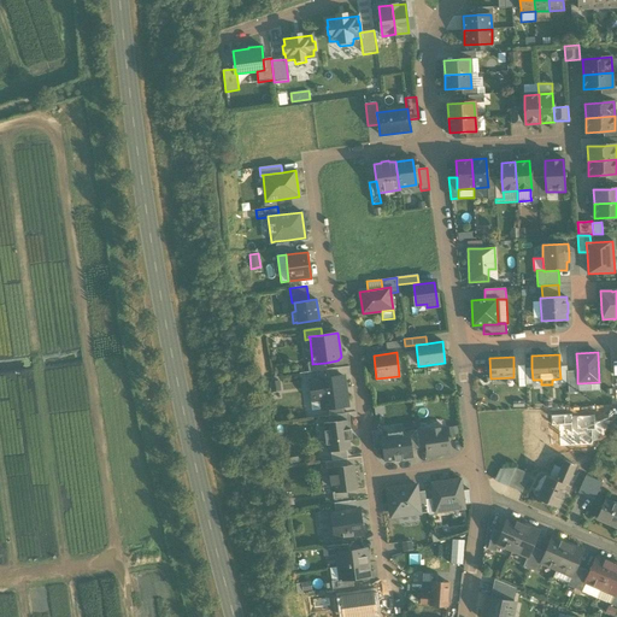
[(327,370),(316,371),(317,380),(339,377),(338,368),(327,370)]
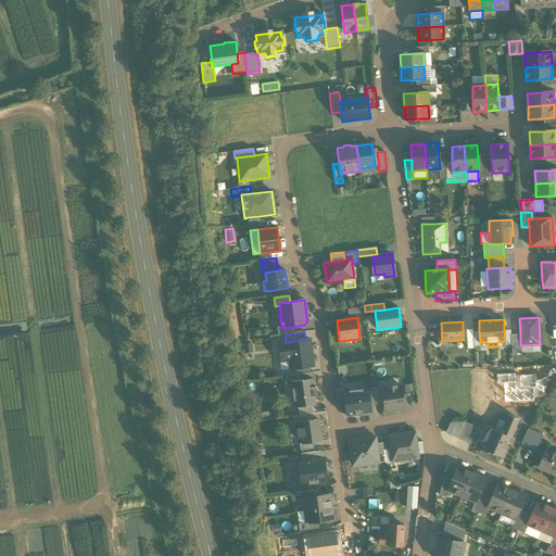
[(520,333),(512,335),(512,345),(513,354),(521,353),(521,345),(520,345),(520,333)]
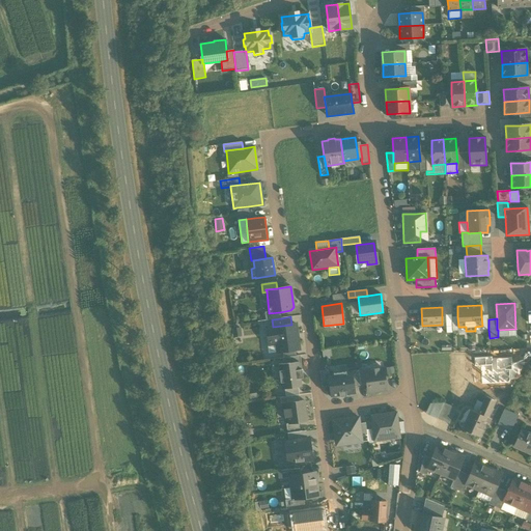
[(295,350),(299,350),(296,324),(291,325),(273,327),(267,328),(270,344),(276,343),(278,352),(282,352),(295,350)]
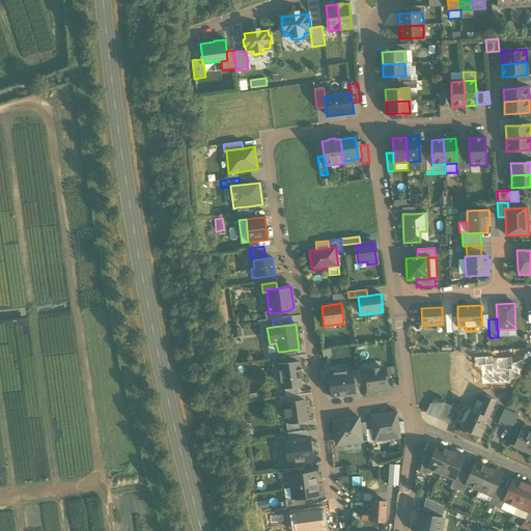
[(240,328),(231,329),(233,338),(242,337),(240,328)]
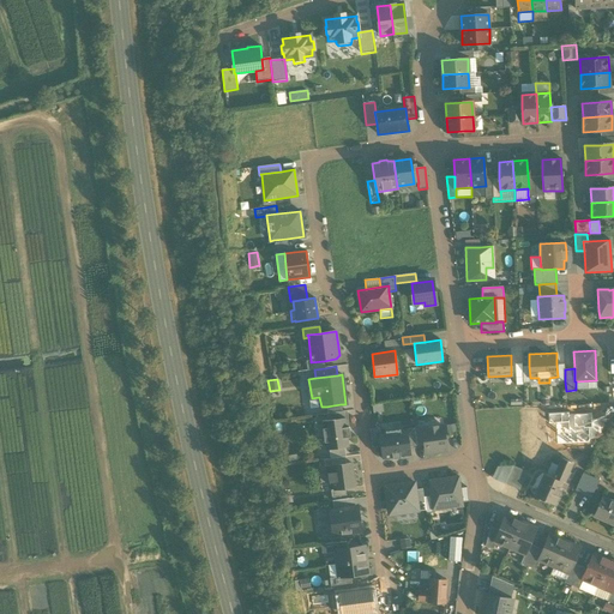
[(383,404),(372,405),(373,414),(384,413),(383,404)]
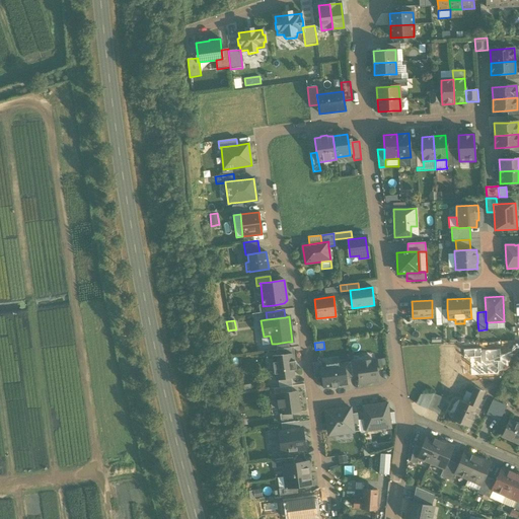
[(294,353),(293,347),(289,348),(277,350),(276,350),(277,356),(294,353)]
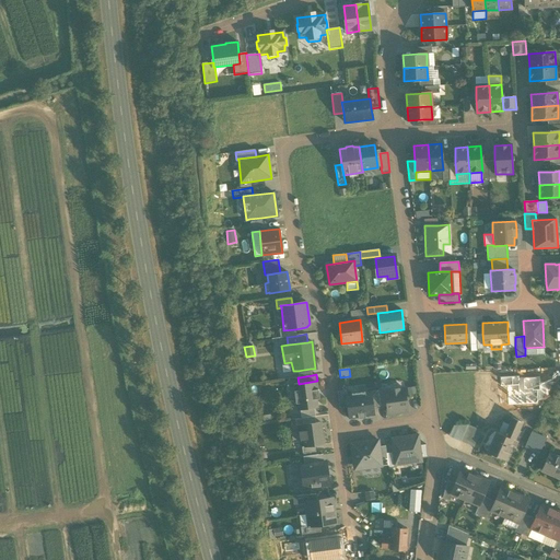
[(518,376),(500,377),(500,386),(508,386),(508,405),(537,404),(538,400),(538,391),(540,391),(539,383),(539,377),(518,378),(518,376)]
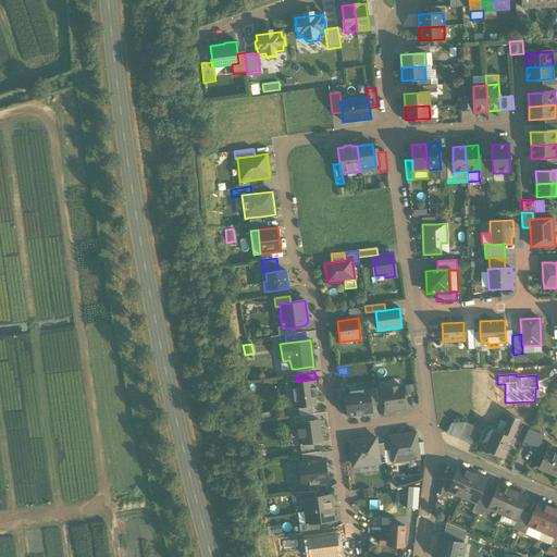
[(317,388),(316,379),(297,382),(292,382),(295,408),(298,408),(312,406),(317,406),(316,397),(316,396),(312,396),(311,390),(317,388)]
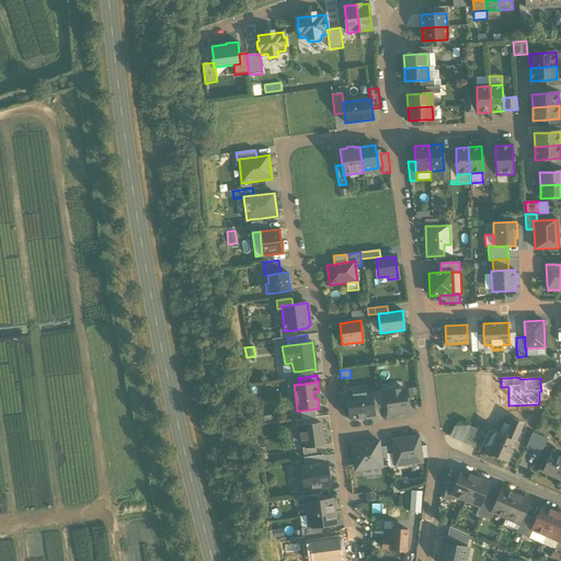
[(554,382),(540,384),(541,391),(539,391),(539,401),(547,401),(554,382)]
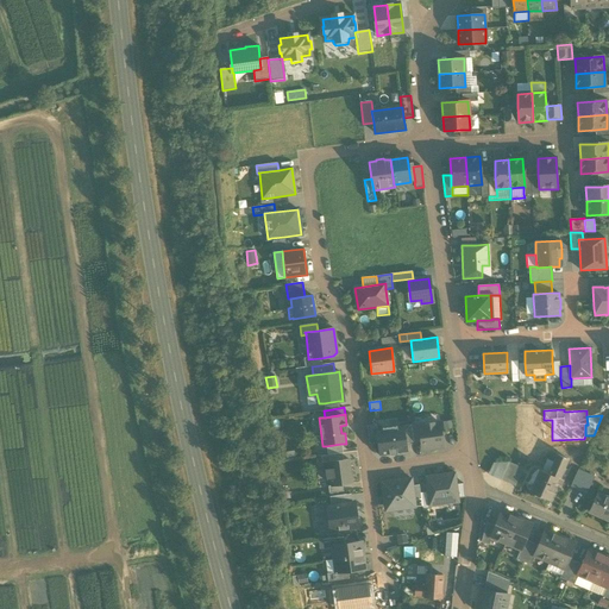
[(418,422),(412,424),(412,425),(414,443),(414,444),(421,443),(419,426),(418,422)]
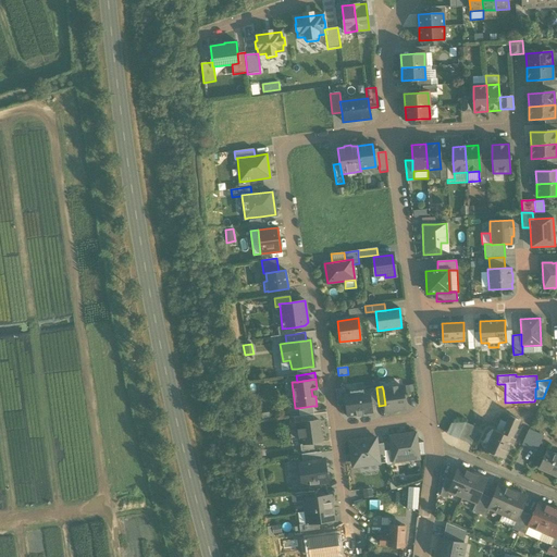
[(393,410),(406,409),(403,387),(396,387),(390,387),(390,388),(383,390),(385,405),(385,408),(393,408),(393,410)]
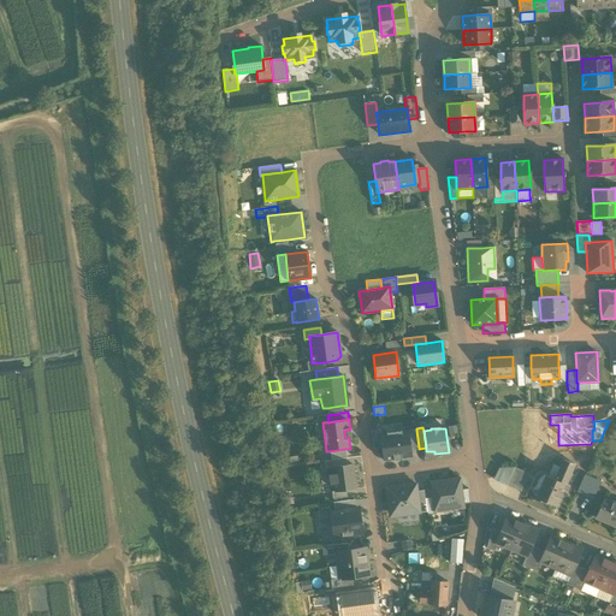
[(380,434),(380,430),(372,431),(374,449),(381,448),(380,434)]
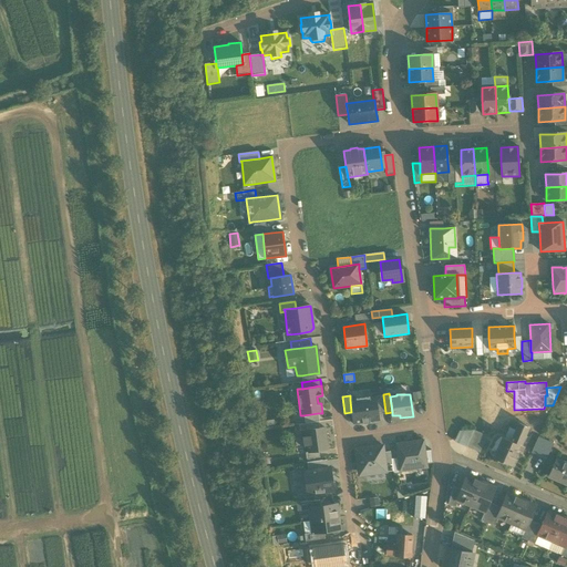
[(379,412),(377,395),(350,400),(351,412),(353,424),(363,423),(369,422),(380,421),(379,412)]
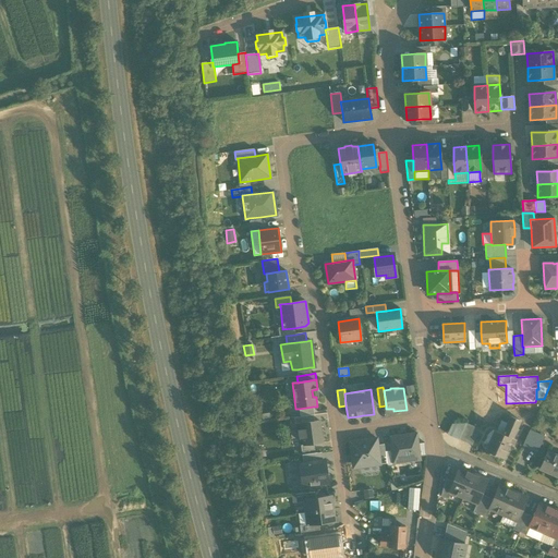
[(373,405),(379,405),(377,389),(371,389),(373,405)]
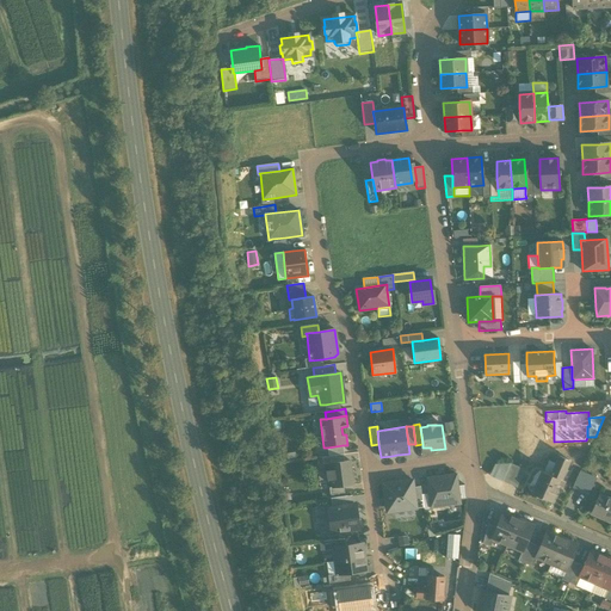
[(345,455),(343,445),(327,448),(328,457),(344,455),(345,455)]
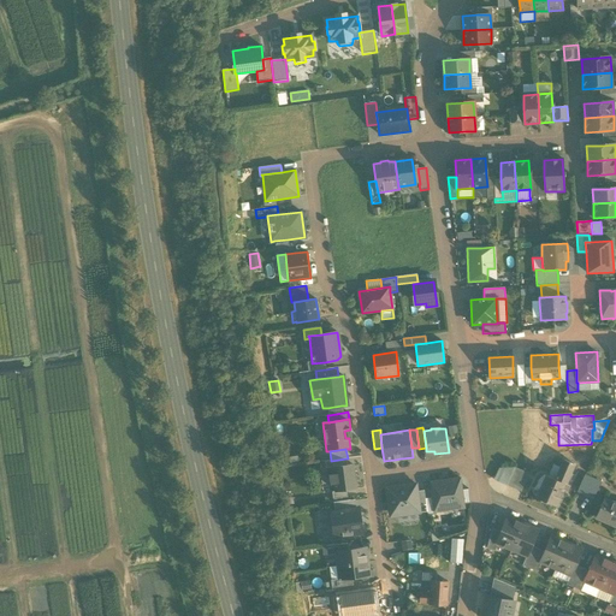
[(332,468),(348,466),(347,458),(331,461),(325,461),(326,468),(332,468)]
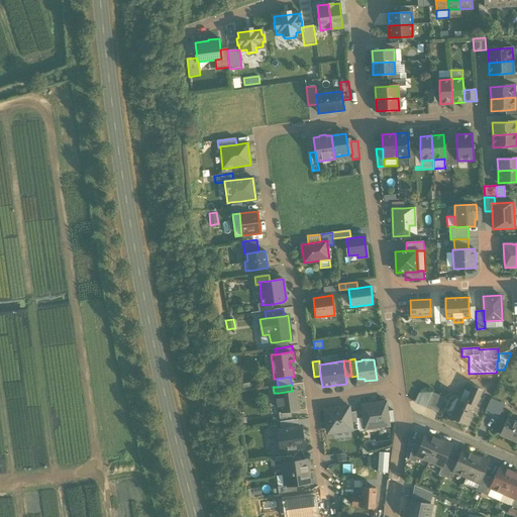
[(450,419),(467,425),(472,412),(475,413),(477,408),(475,407),(482,390),(474,387),(471,393),(467,403),(459,400),(458,400),(450,419)]
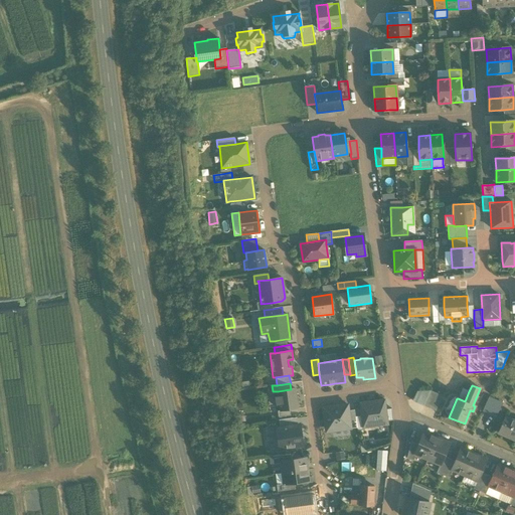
[(298,408),(297,402),(296,396),(295,388),(291,389),(278,391),(279,397),(276,397),(277,402),(277,404),(280,404),(281,411),(290,409),(298,408)]
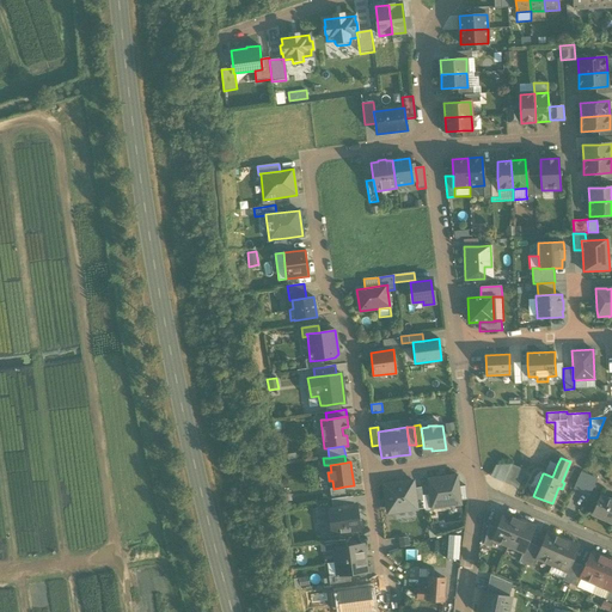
[(550,461),(544,473),(552,477),(557,465),(550,461)]
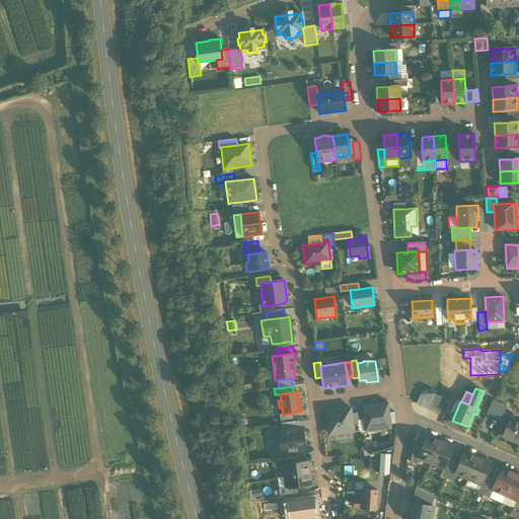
[(417,405),(427,410),(434,394),(421,394),(417,405)]
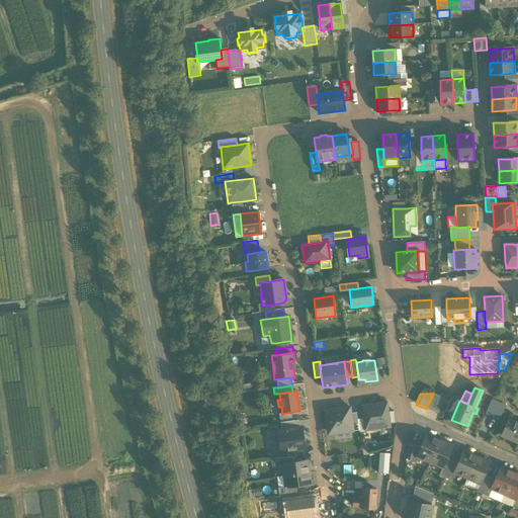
[(445,399),(433,394),(426,409),(439,414),(445,399)]
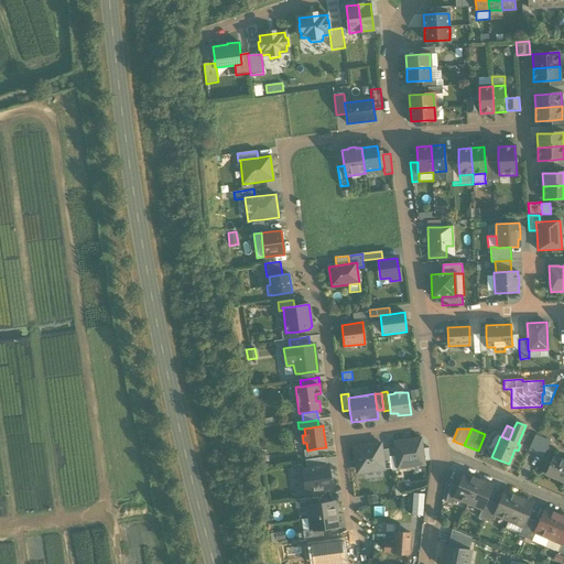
[(528,451),(543,457),(550,442),(535,435),(528,451)]
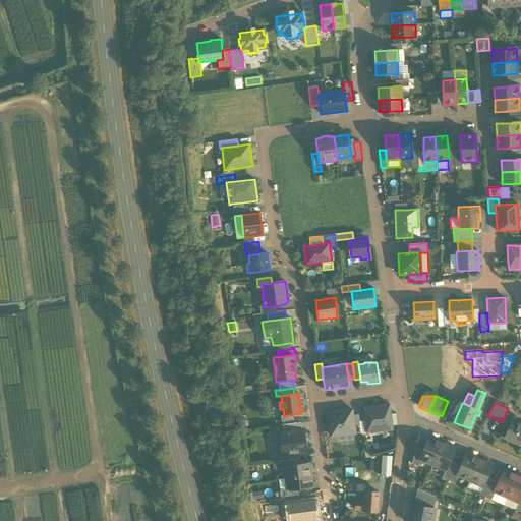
[(365,420),(367,433),(393,429),(392,426),(391,414),(389,405),(364,408),(365,420)]
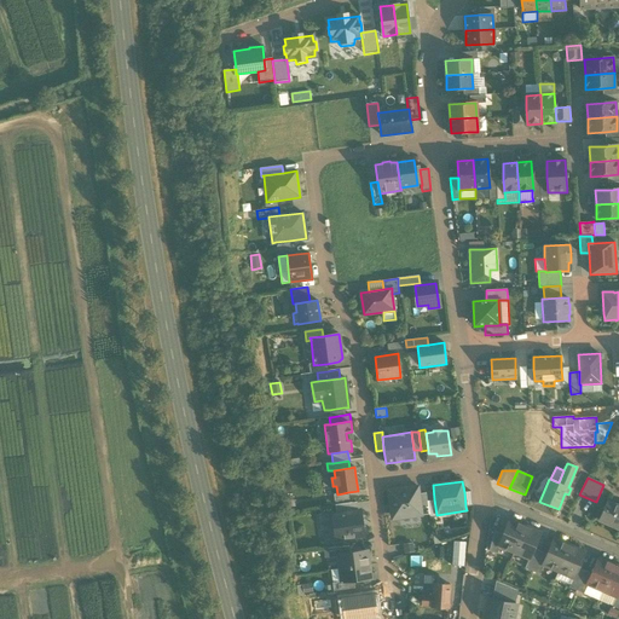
[(398,513),(398,519),(420,515),(422,515),(418,495),(418,487),(409,489),(408,490),(400,491),(400,490),(388,491),(392,514),(398,513)]
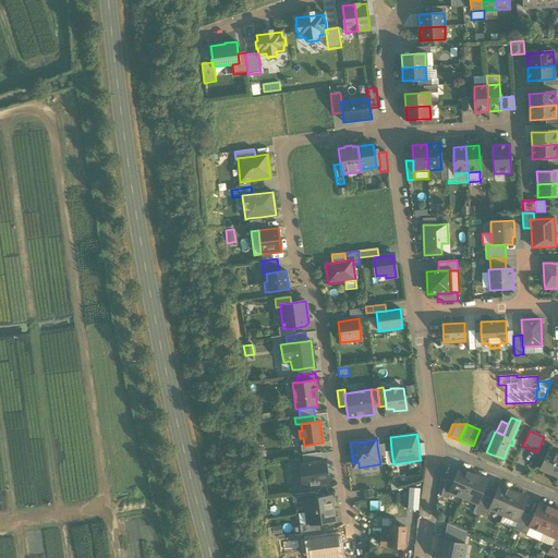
[(380,464),(387,463),(385,451),(384,445),(377,446),(380,464)]
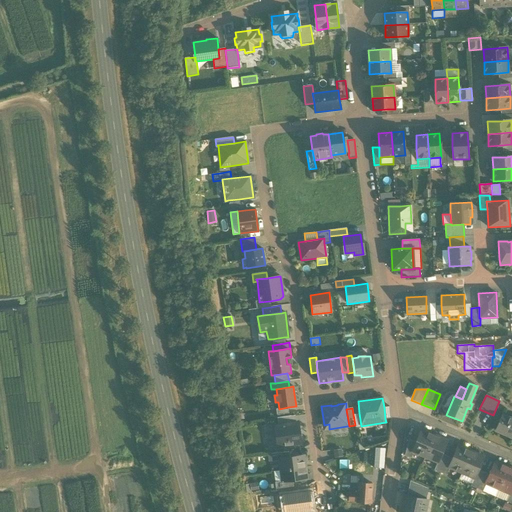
[(277,418),(278,426),(296,423),(295,415),(277,418)]
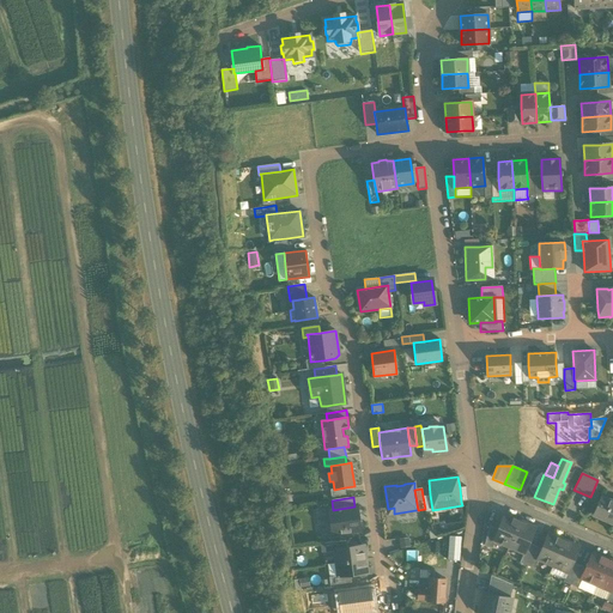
[(612,503),(600,498),(593,516),(612,523),(612,503)]
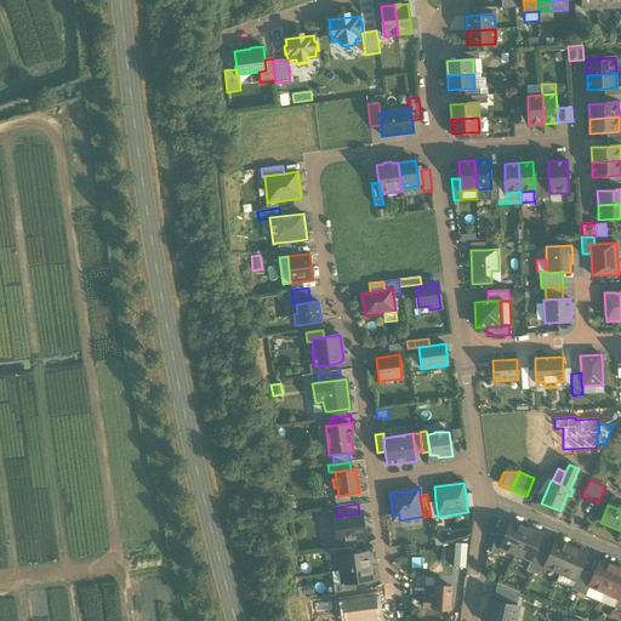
[(359,513),(337,517),(334,517),(337,542),(365,539),(364,529),(363,522),(362,513),(359,513)]
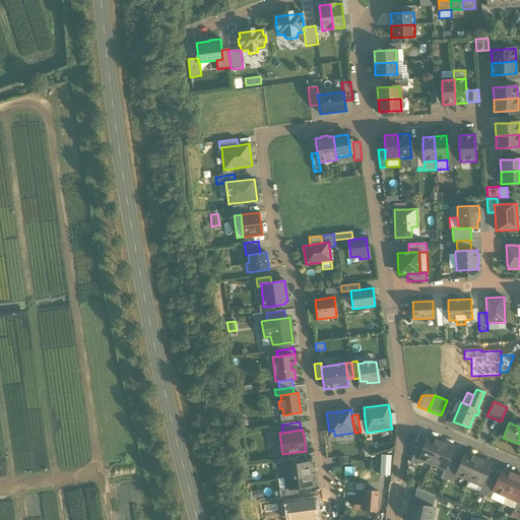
[(352,433),(334,436),(335,442),(353,440),(352,433)]
